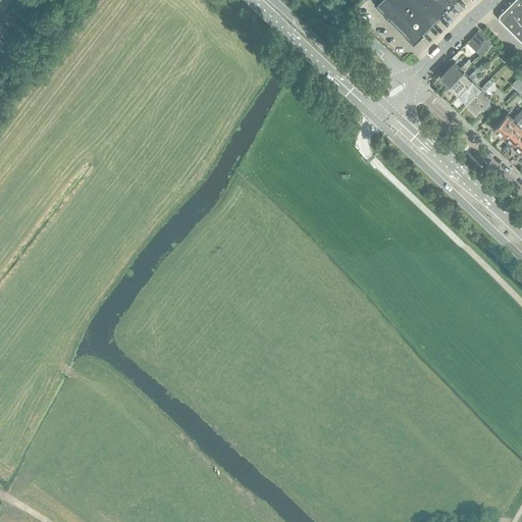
[(375,0),(375,1),(399,24),(415,41),(456,0),(375,0)]
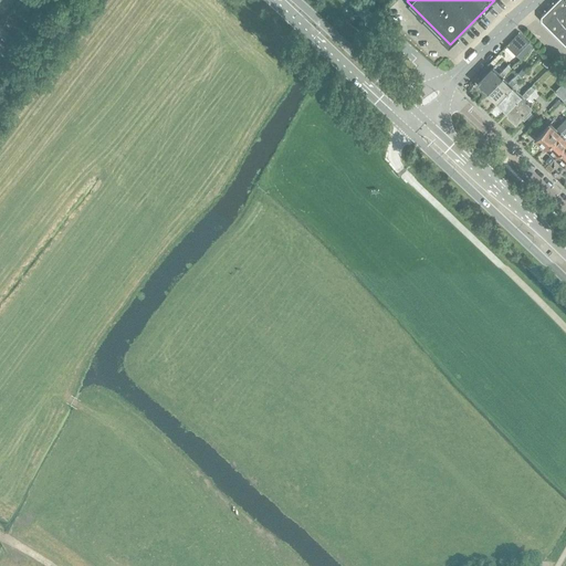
[(541,20),(548,27),(565,44),(565,0),(556,0),(541,16),(541,20)]
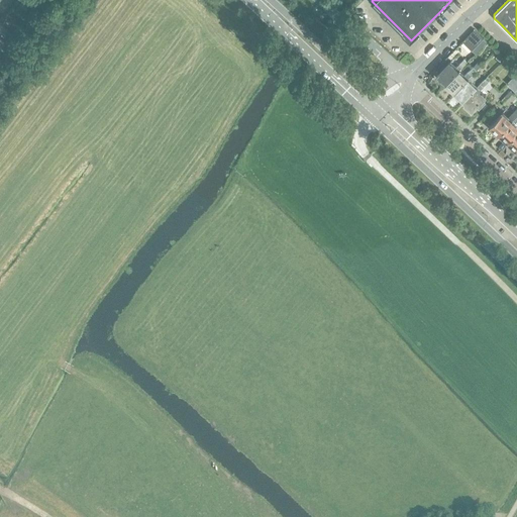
[(462,41),(472,49),(476,54),(487,42),(483,38),(483,37),(475,29),(462,41)]
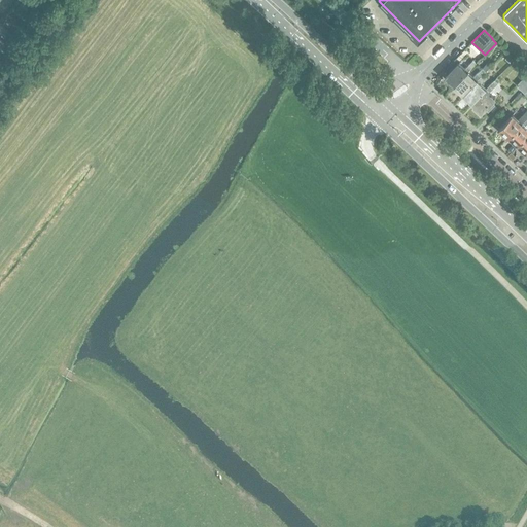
[(455,85),(467,72),(477,63),(473,60),(464,69),(458,63),(445,77),(452,83),(453,83),(455,85)]
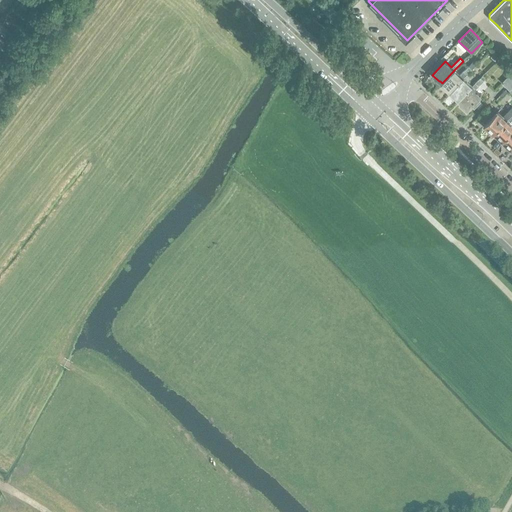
[(459,75),(454,70),(442,83),(451,91),(467,74),(477,64),(474,60),(464,71),(459,75)]
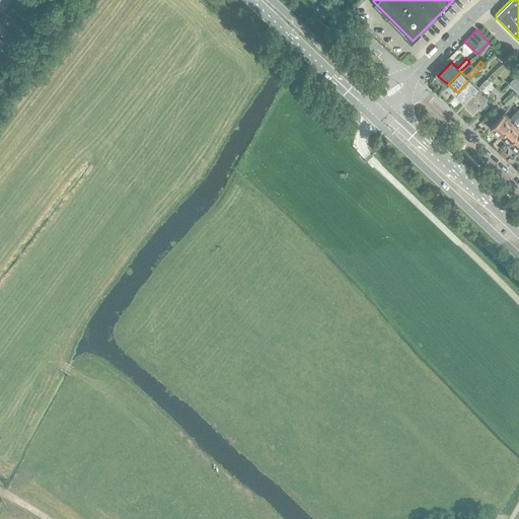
[(517,91),(518,88),(518,73),(509,83),(517,91)]
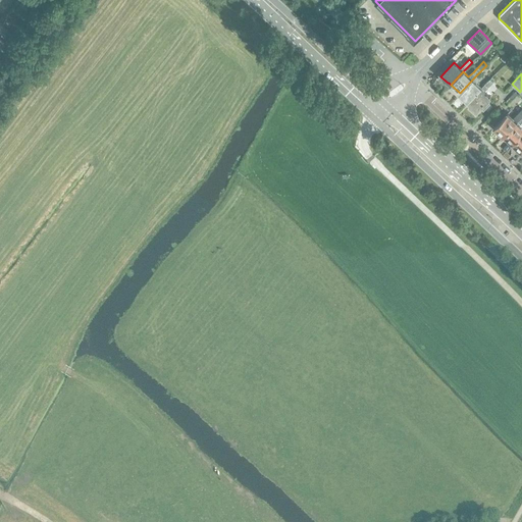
[(479,79),(476,75),(460,93),(468,101),(480,89),(475,84),(479,79)]
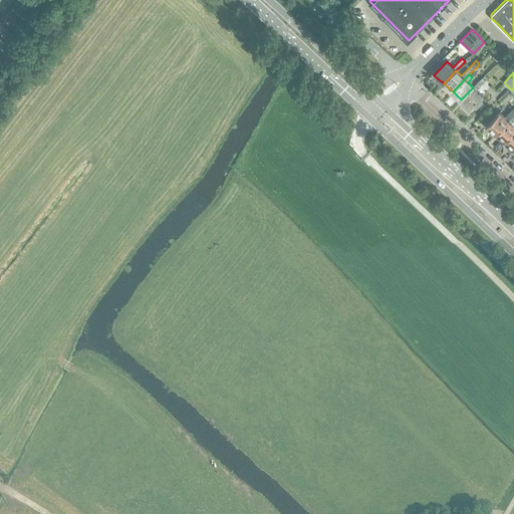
[(482,77),(473,87),(461,99),(463,101),(462,101),(470,108),(473,104),(476,107),(483,101),(479,98),(482,95),(477,90),(486,80),(482,77)]
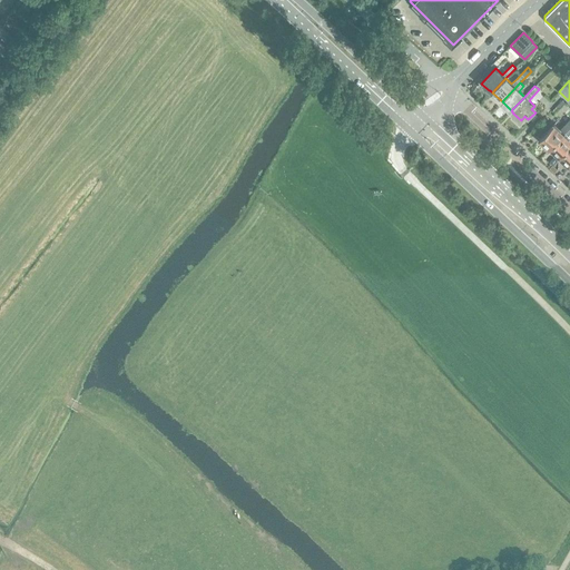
[(553,124),(539,138),(549,148),(569,126),(569,119),(560,130),(553,124)]
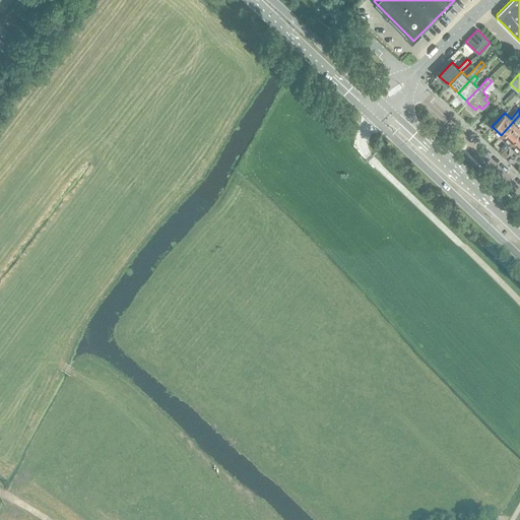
[(519,115),(501,135),(502,136),(503,135),(511,142),(519,132),(519,115)]
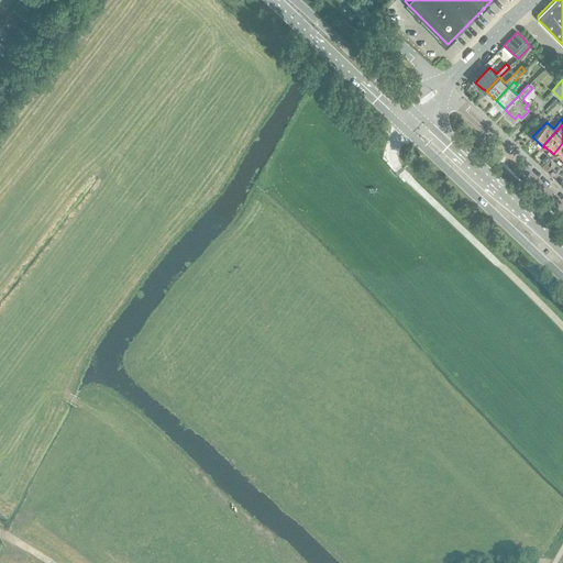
[(562,143),(553,154),(562,164),(562,163),(562,143)]
